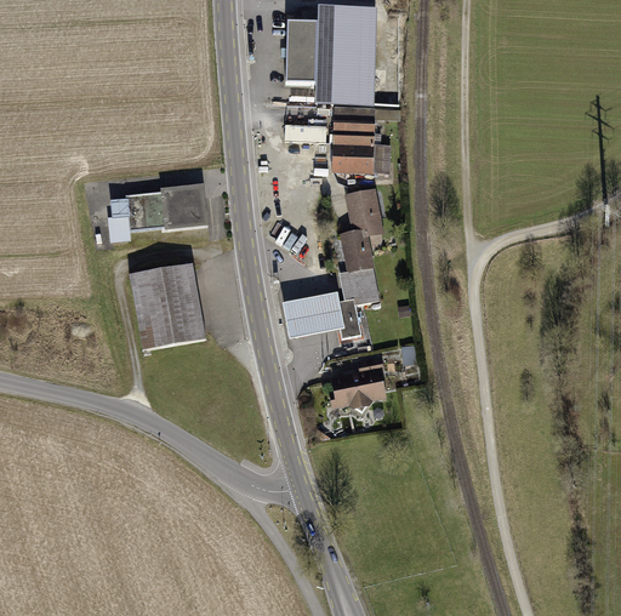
[(318,20),(288,18),(286,79),(318,80),(317,103),(376,106),(379,5),(319,4),(318,20)]
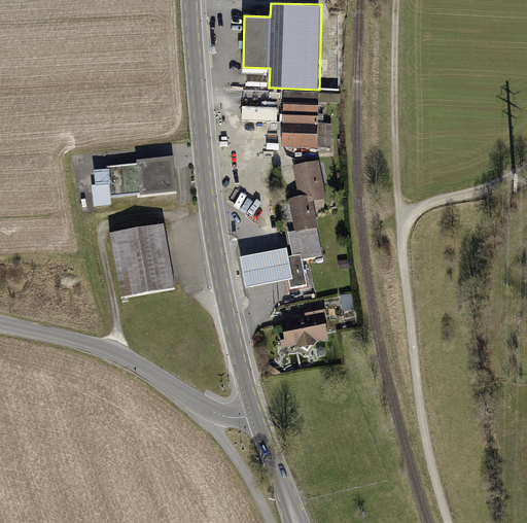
[(318,93),(283,92),(281,146),(316,147),(318,93)]
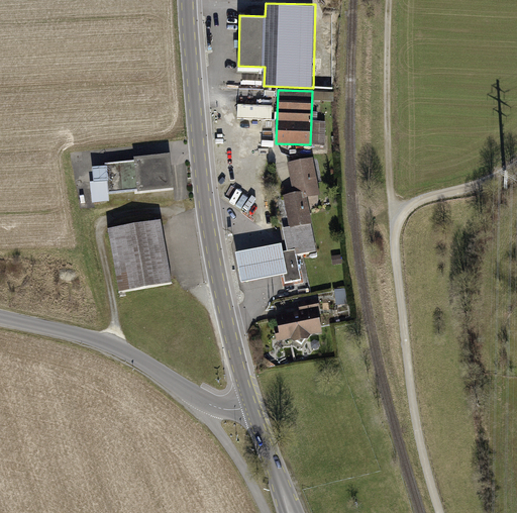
[(239,99),(239,114),(274,115),(274,100),(239,99)]
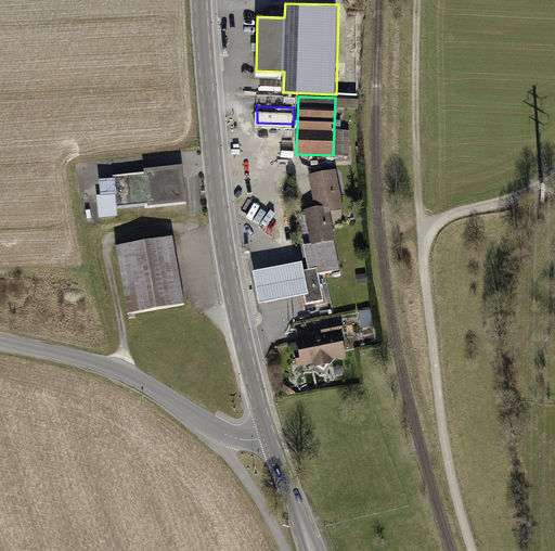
[(183,200),(180,164),(142,167),(143,171),(112,174),(112,177),(99,178),(101,215),(116,214),(115,204),(183,200)]
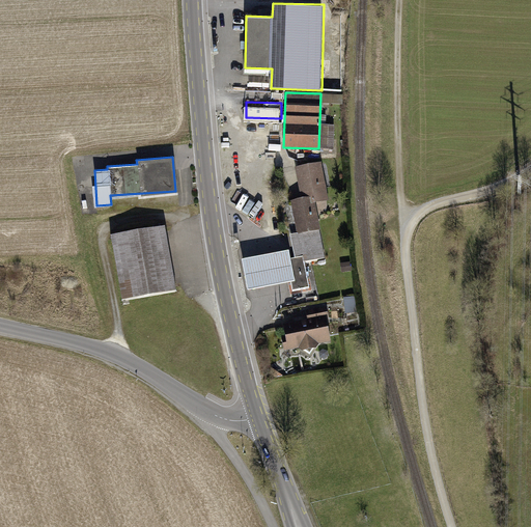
[(322,160),(295,165),(301,197),(290,199),(297,231),(320,227),(315,202),(330,199),(322,160)]
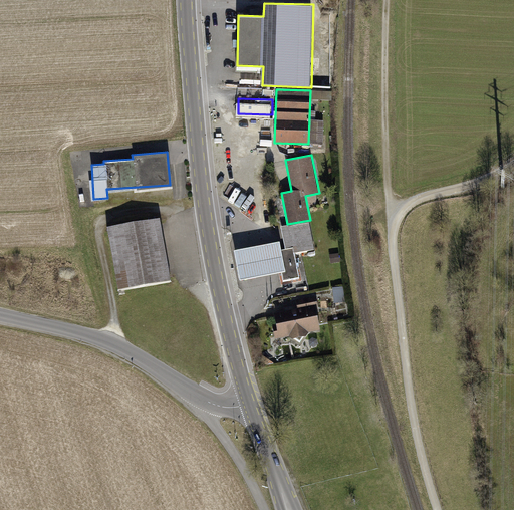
[(157,217),(104,226),(116,289),(168,280),(157,217)]
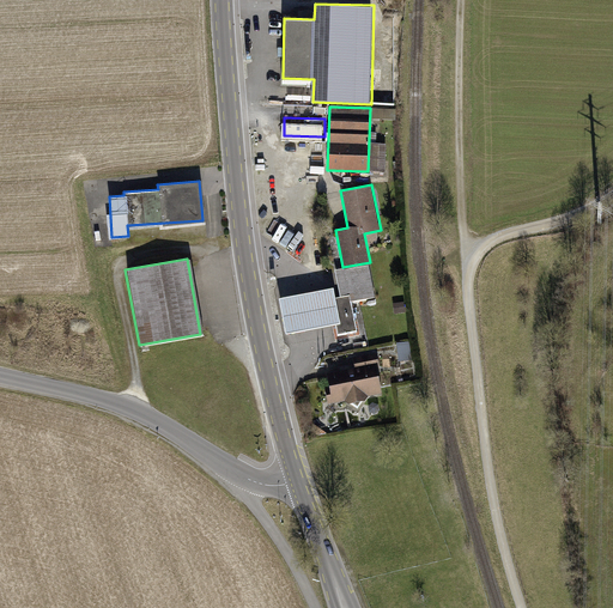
[(287,330),(338,321),(333,295),(338,293),(337,284),(280,295),(287,330)]
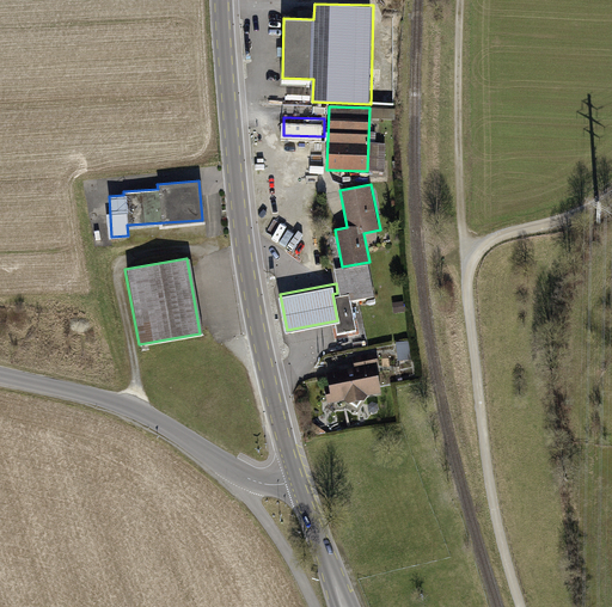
[(199,288),(204,318),(213,317),(207,287),(199,288)]
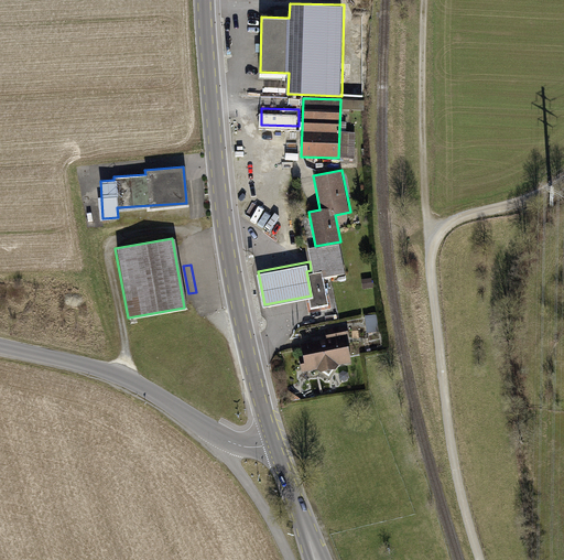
[(311,270),(306,271),(311,295),(313,304),(333,300),(326,268),(311,270)]
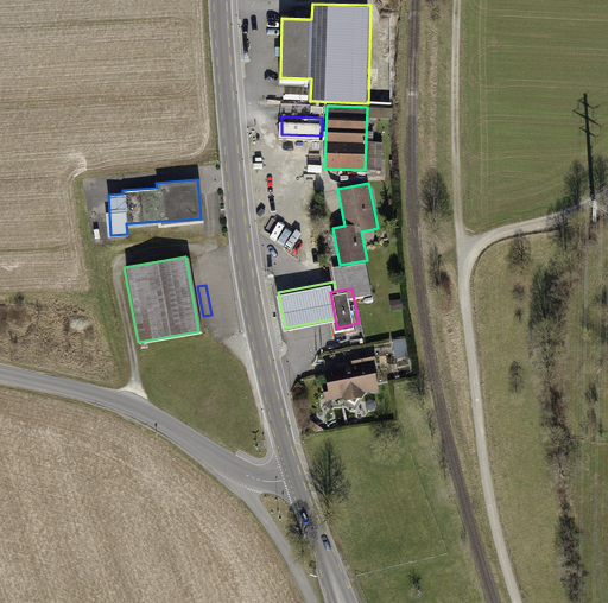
[(350,363),(322,369),(328,400),(379,389),(369,346),(348,350),(350,363)]
